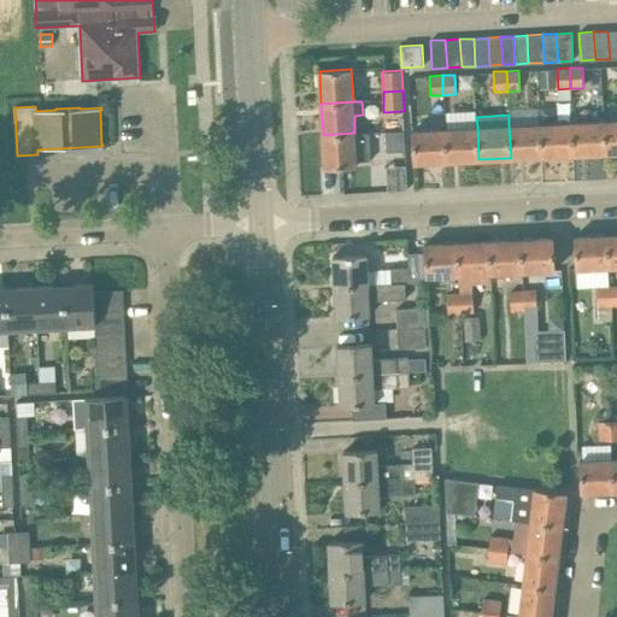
[(616,118),(604,119),(606,153),(616,152),(616,118)]
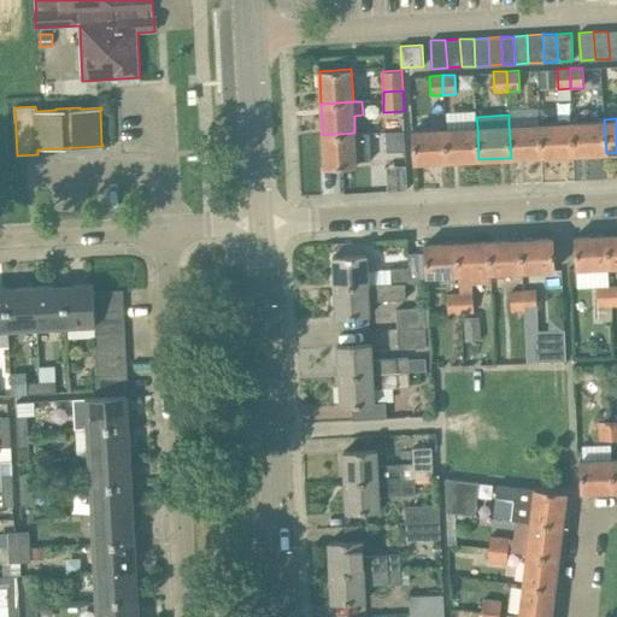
[(606,153),(604,119),(573,122),(574,154),(606,153)]
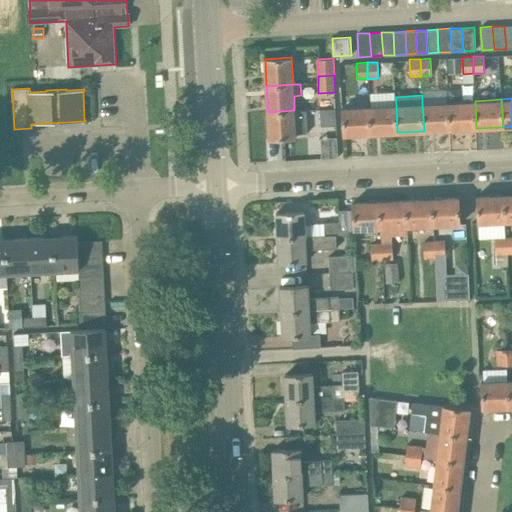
[(476,128),(475,101),(448,102),(450,130),(476,128)]
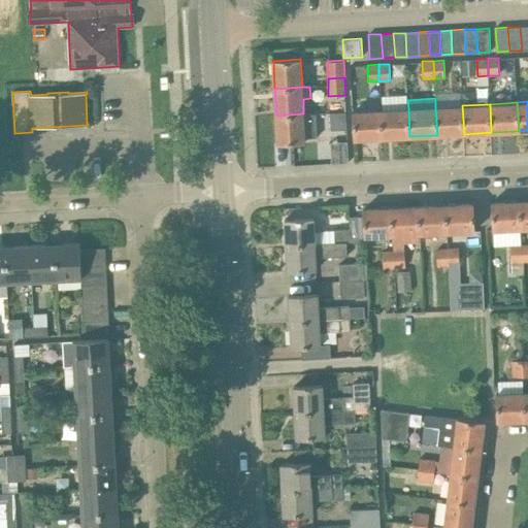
[(464,134),(462,105),(435,106),(437,135),(464,134)]
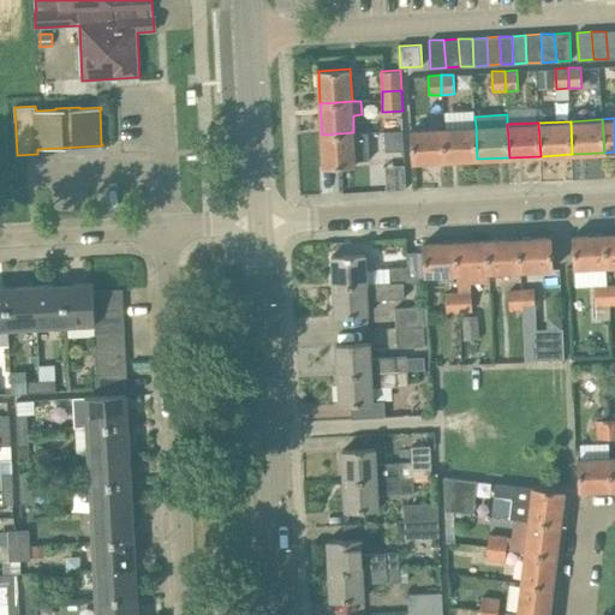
[(477,159),(476,126),(445,127),(446,161),(477,159)]
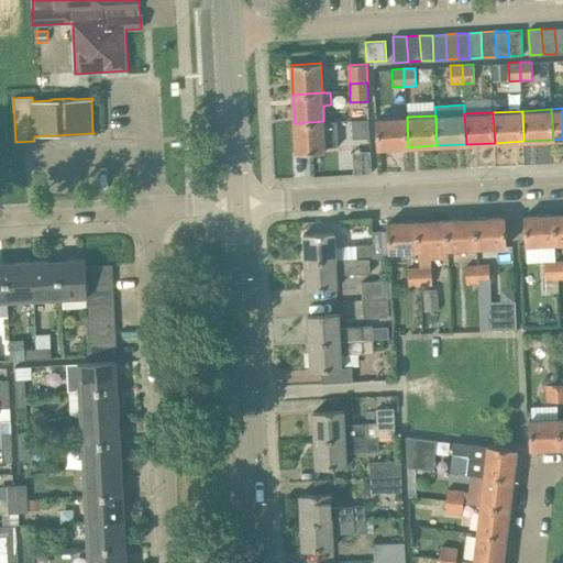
[(408,147),(407,117),(376,119),(378,148),(408,147)]
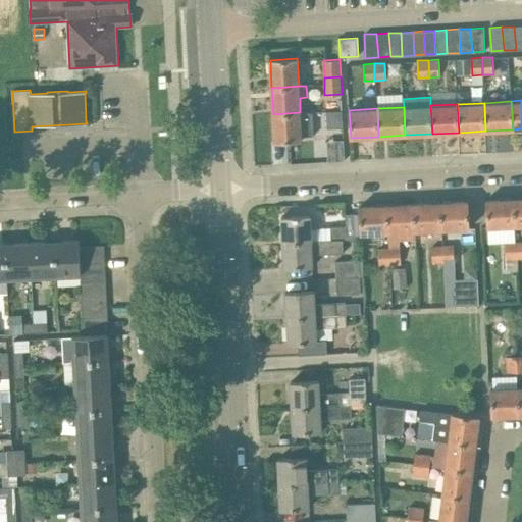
[(300,112),(273,114),(274,142),(302,141),(300,112)]
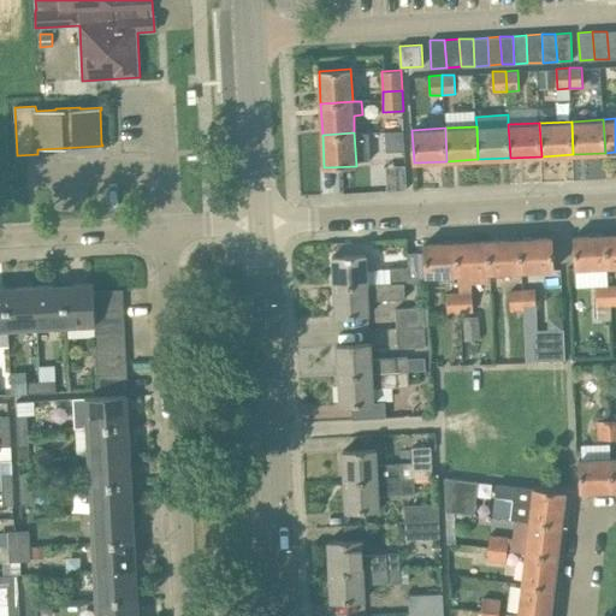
[(406,164),(404,149),(386,150),(386,165),(406,164)]
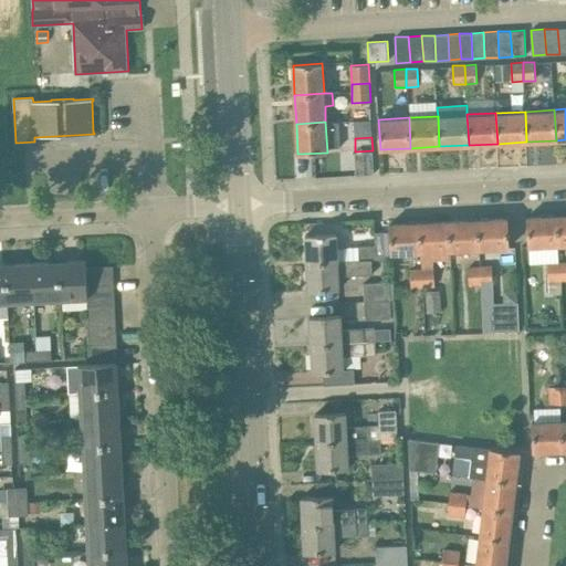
[(528,248),(558,245),(557,216),(527,217),(528,248)]
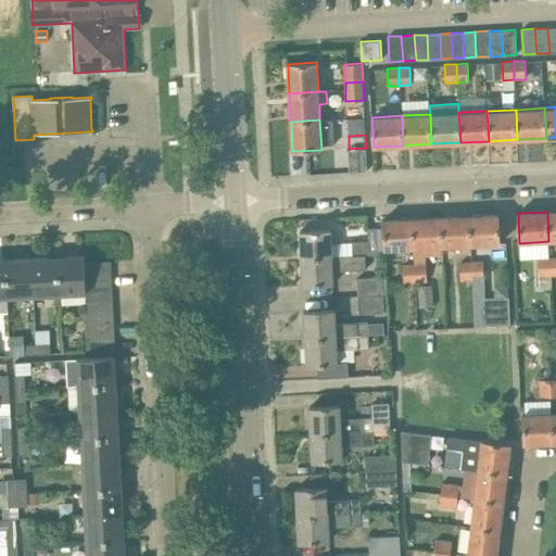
[(469,215),(471,245),(501,244),(498,214),(469,215)]
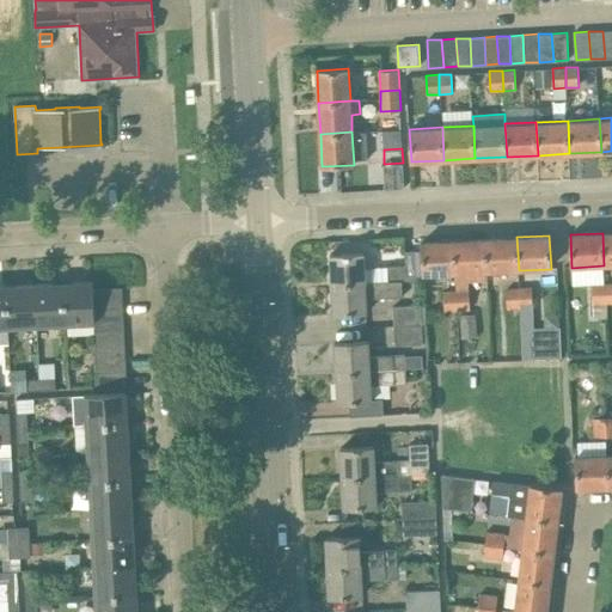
[(519,270),(516,237),(485,239),(487,271),(519,270)]
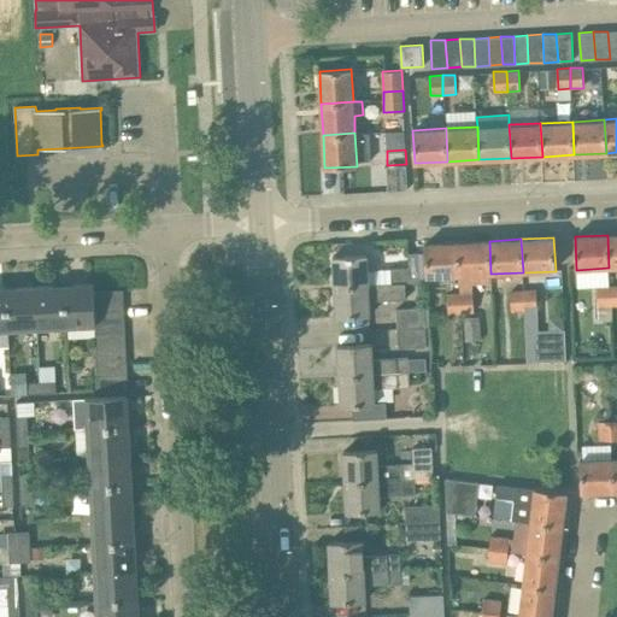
[(491,274),(489,241),(458,242),(459,276),(491,274)]
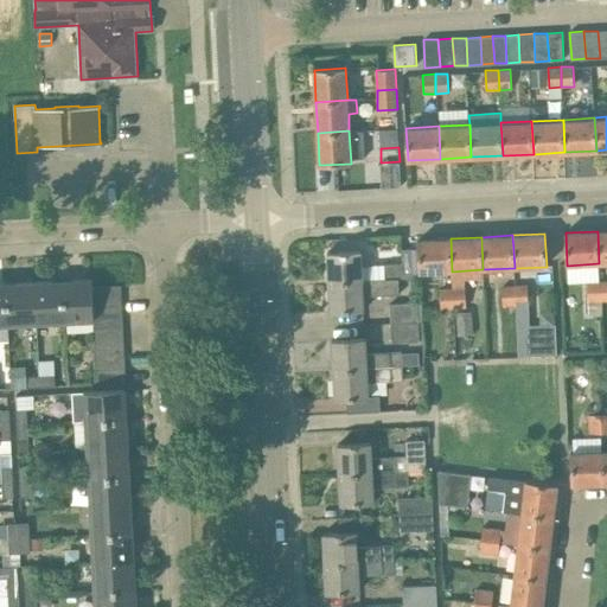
[(452,272),(451,238),(419,241),(420,273),(452,272)]
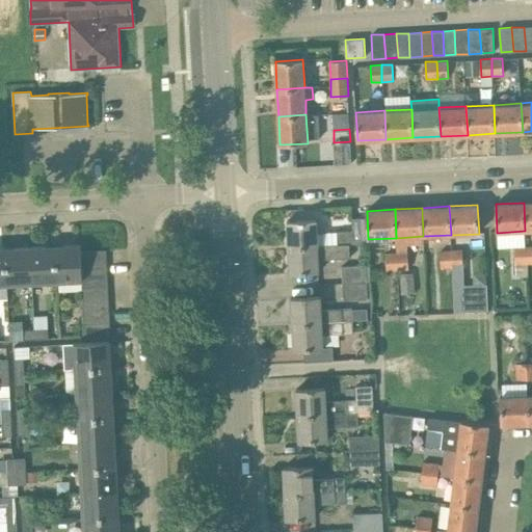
[(289,246),(349,243),(367,243),(366,217),(351,218),(352,231),(317,232),(316,219),(287,221),(289,246)]
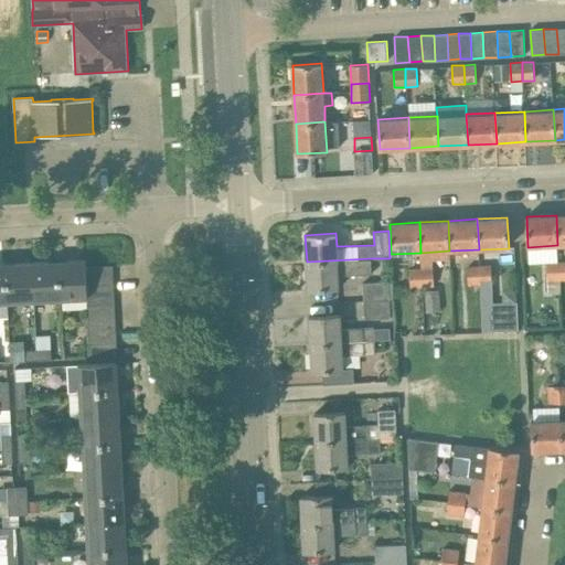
[(372,274),(371,258),(307,262),(308,290),(339,288),(338,276),(372,274)]
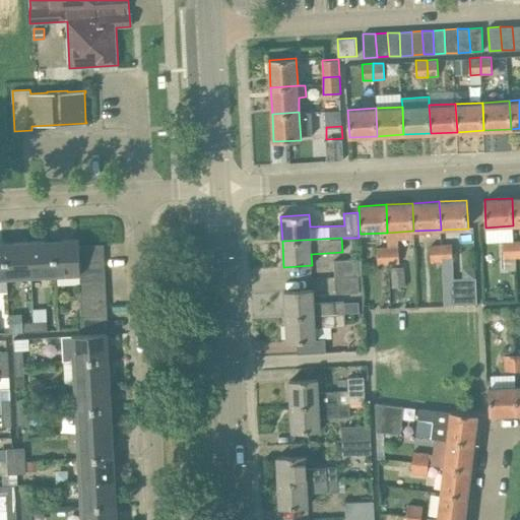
[(79,239),(54,241),(56,275),(80,273),(80,269),(80,258),(79,246),(79,239)]
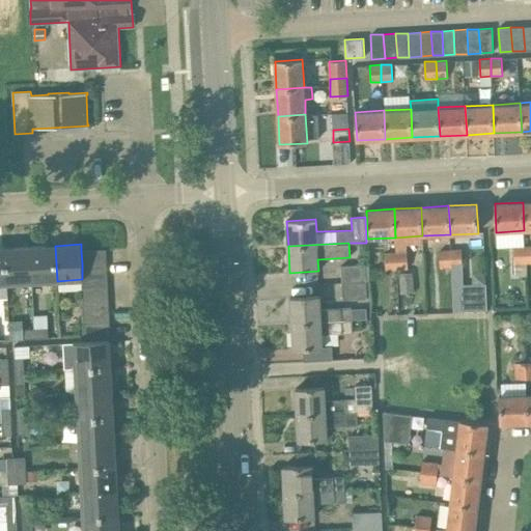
[(514,263),(526,263),(525,245),(513,246),(514,263)]
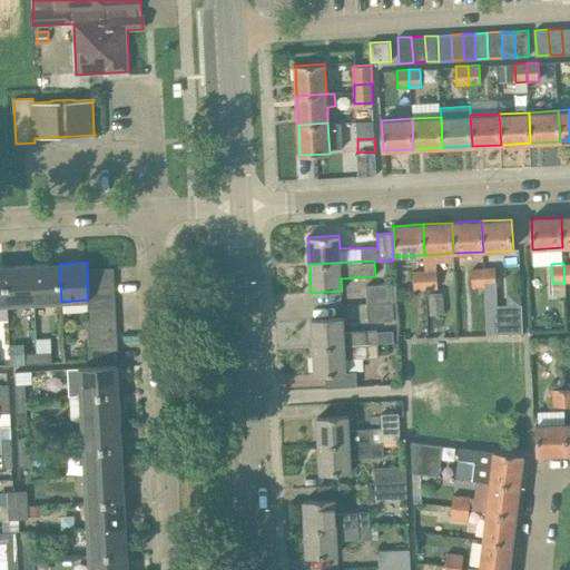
[(61,302),(59,264),(32,265),(35,303),(61,302)]
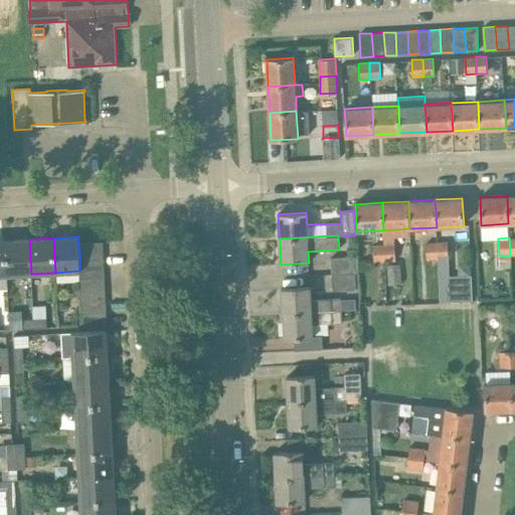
[(31,274),(29,239),(5,240),(7,275),(31,274)]
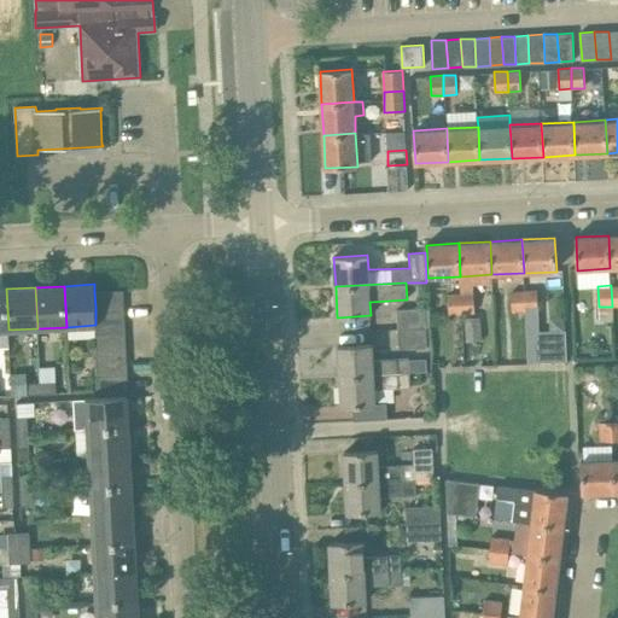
[(123,290),(94,292),(95,307),(124,304),(123,290)]
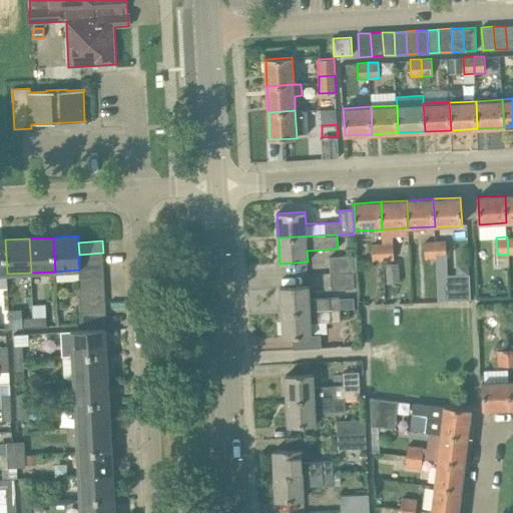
[(436,258),(435,240),(425,241),(426,258),(436,258)]
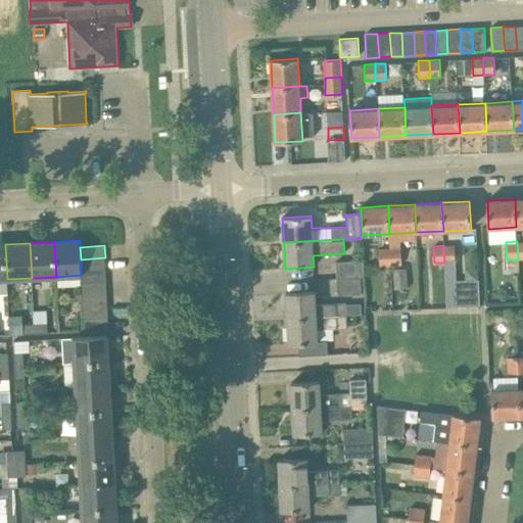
[(443,245),(444,263),(447,306),(480,305),(479,279),(457,280),(455,245),(443,245)]
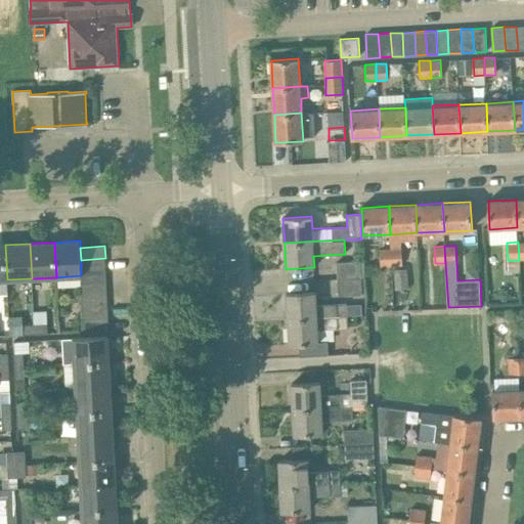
[(380,266),(391,266),(390,249),(380,250),(380,266)]
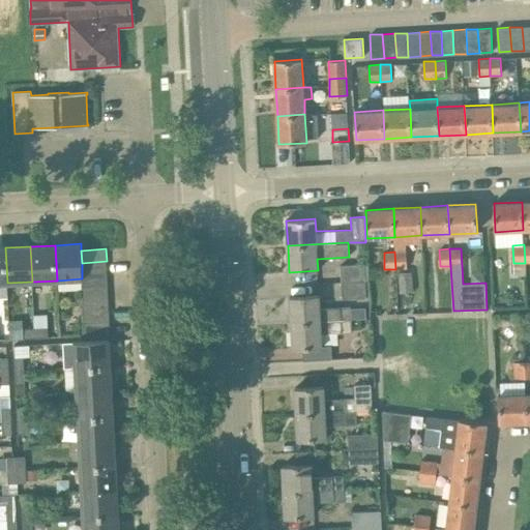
[(394,252),(395,269),(407,268),(406,252),(394,252)]
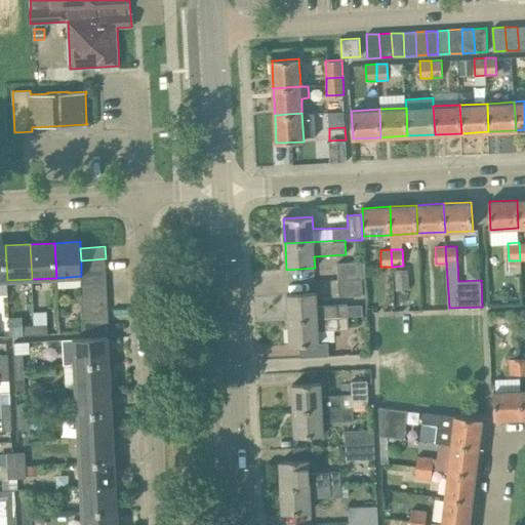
[(106,258),(81,260),(81,272),(106,271),(106,258)]
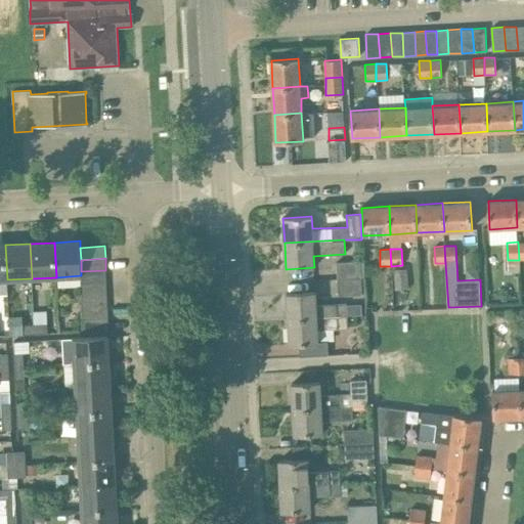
[(338,278),(361,277),(360,261),(337,262),(338,278)]
